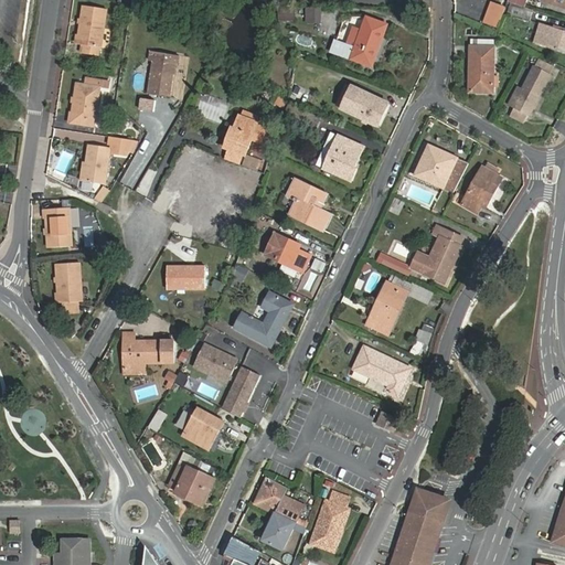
[(490,2),(483,24),(501,29),(507,7),(490,2)]
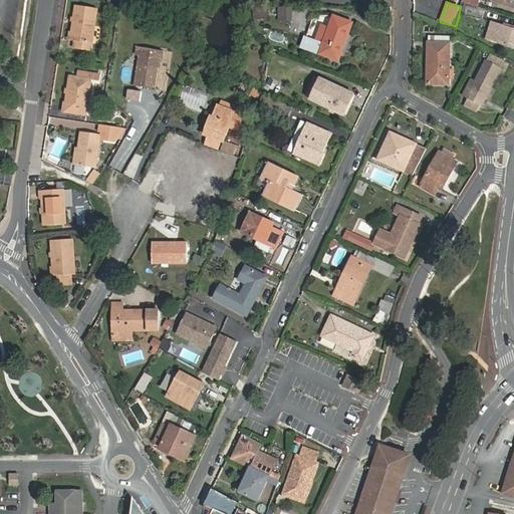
[(88,50),(93,8),(74,4),(69,39),(74,39),(73,48),(88,50)]
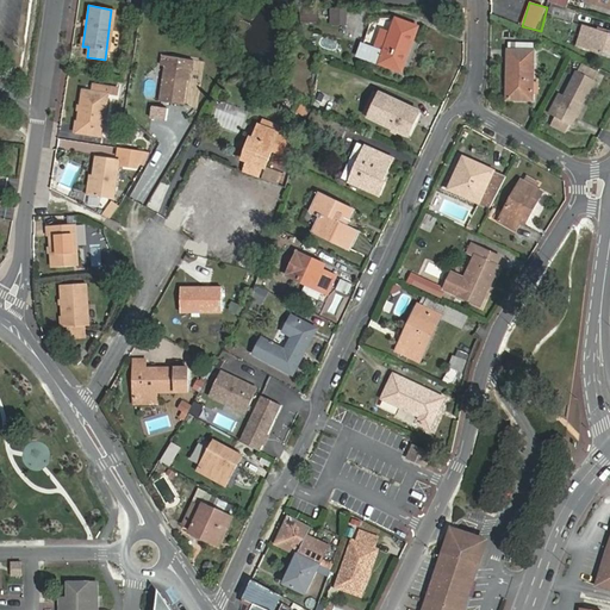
[(578,13),(553,6),(547,24),(558,27),(560,18),(576,23),(578,13)]
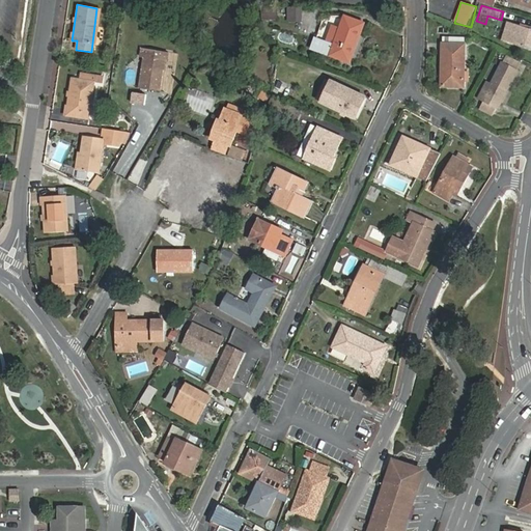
[(288,6),(286,22),(302,23),(303,7),(288,6)]
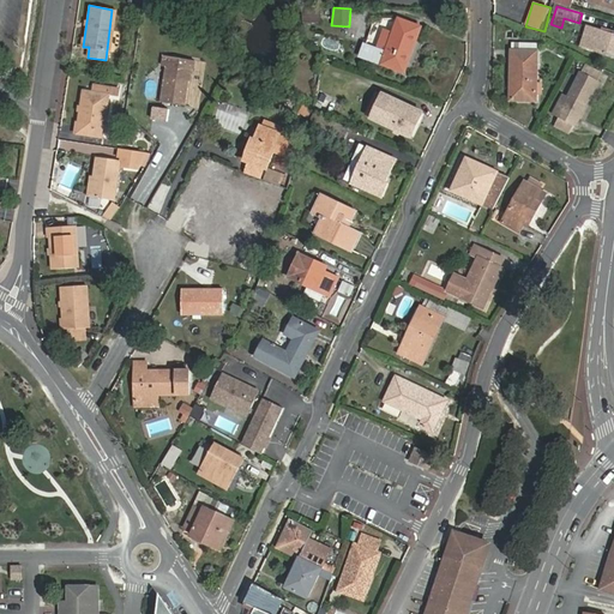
[(302,20),(319,24),(321,14),(305,11),(302,20)]
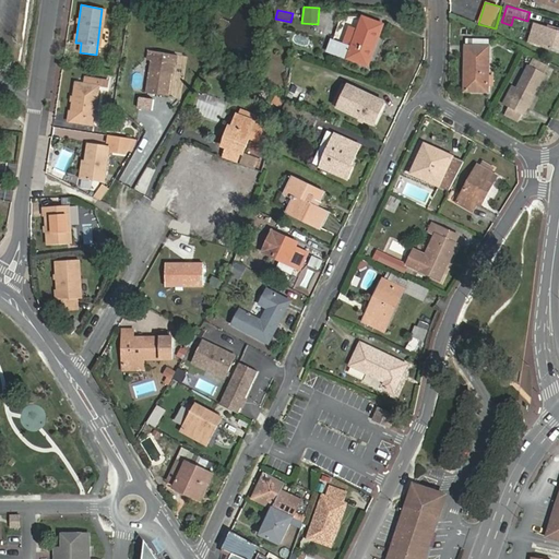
[(369,67),(385,23),(364,14),(352,45),(334,38),(329,50),(369,67)]
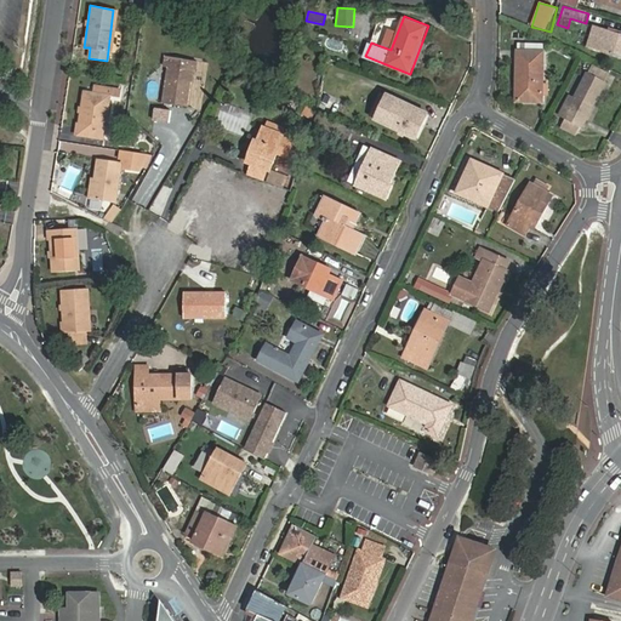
[(620,33),(594,24),(587,46),(620,56),(620,33)]
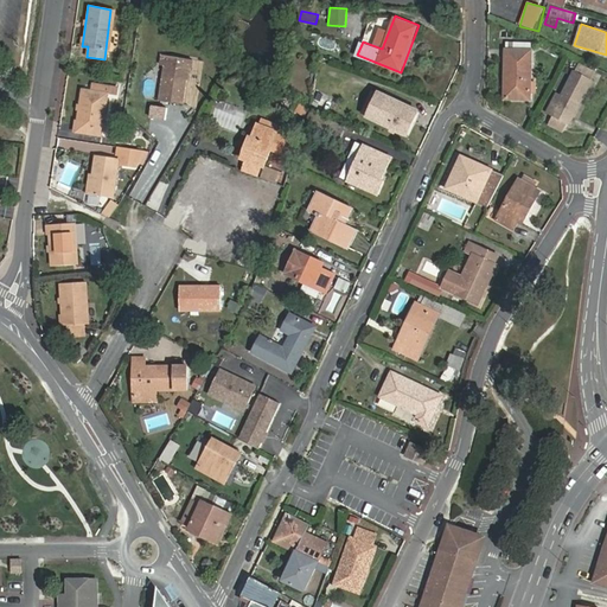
[(311,33),(310,45),(318,46),(320,34),(311,33)]
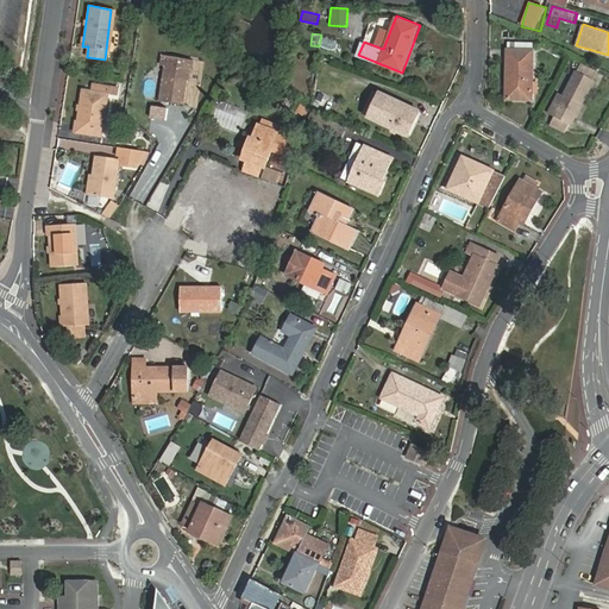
[(528,49),(528,42),(508,41),(507,99),(533,100),(533,50),(528,49)]
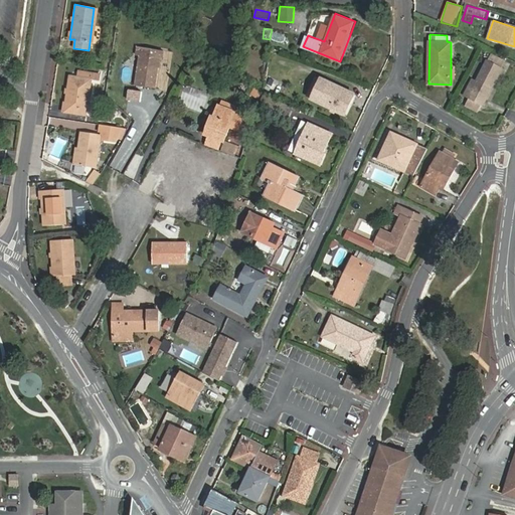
[(163,56),(164,49),(137,44),(136,52),(142,53),(137,82),(155,86),(160,56),(163,56)]
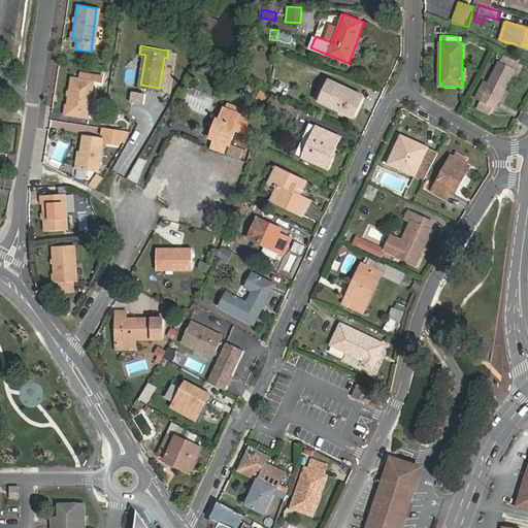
[(480,102),(495,108),(517,65),(502,58),(480,102)]
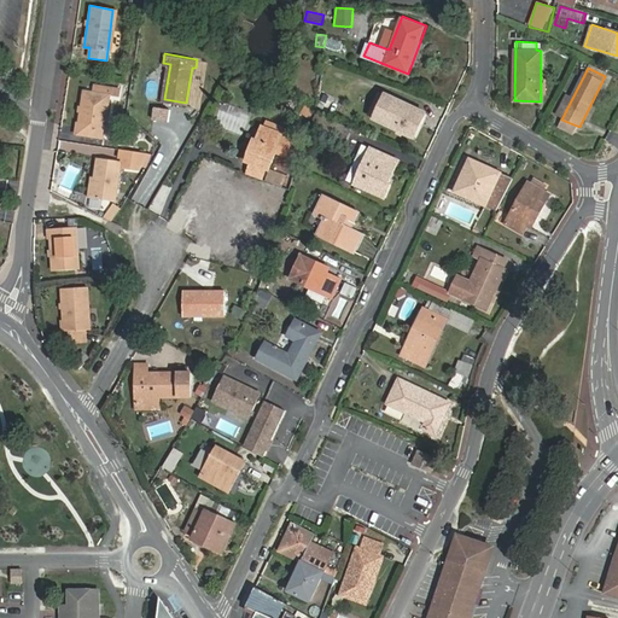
[(116,94),(117,86),(91,81),(89,89),(82,88),(75,129),(100,132),(105,93),(116,94)]
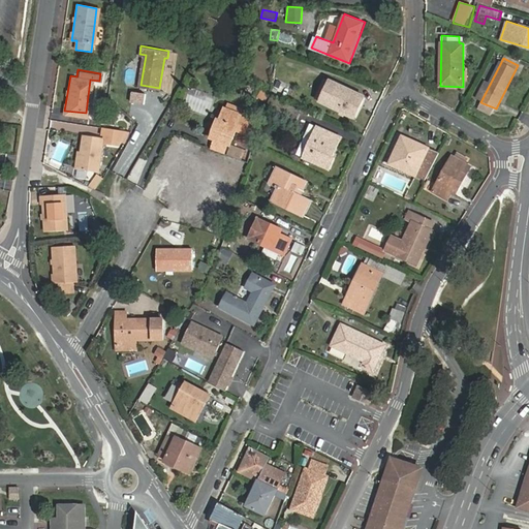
[(319,102),(352,118),(363,94),(330,80),(319,102)]
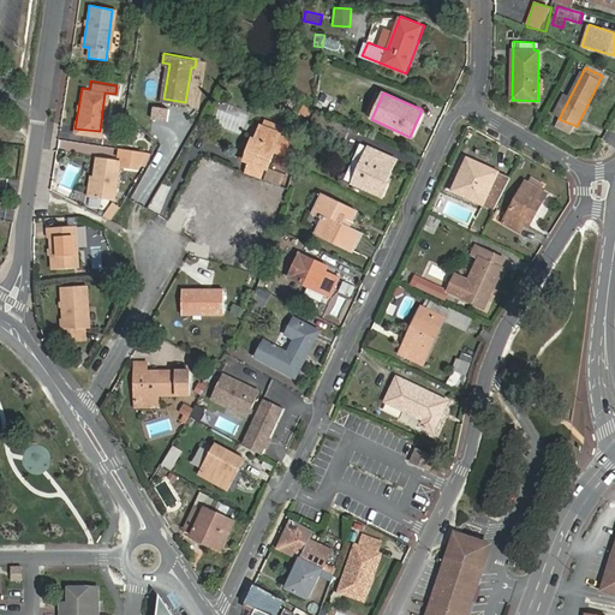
[(220,103),(215,125),(244,132),(249,109),(220,103)]
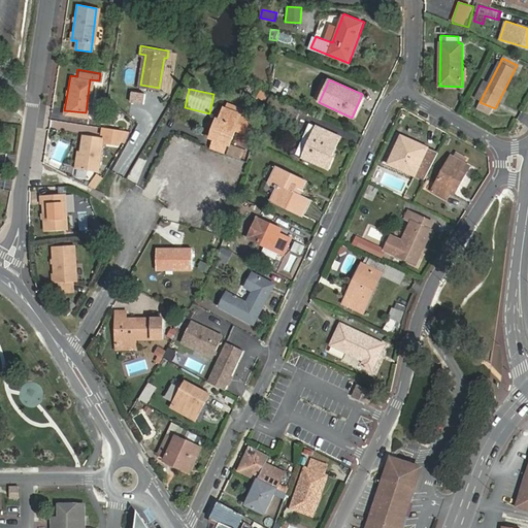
[(263,100),(267,93),(261,89),(257,95),(263,100)]
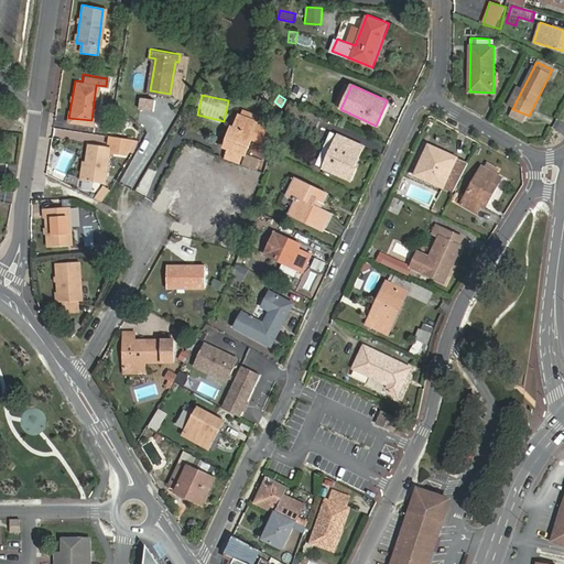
[(387,100),(376,126),(381,128),(392,104),(387,100)]
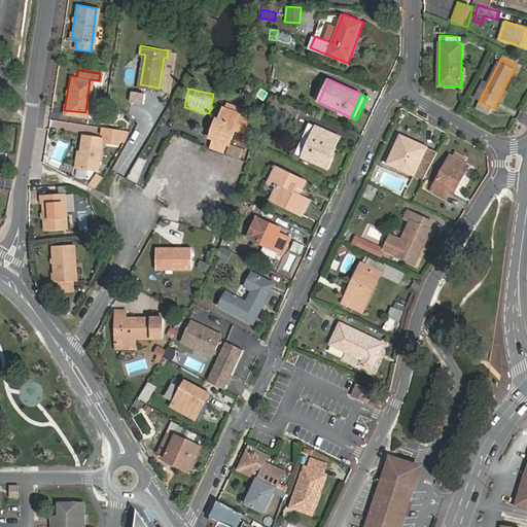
[(491,115),(494,108),(479,102),(477,107),(491,115)]
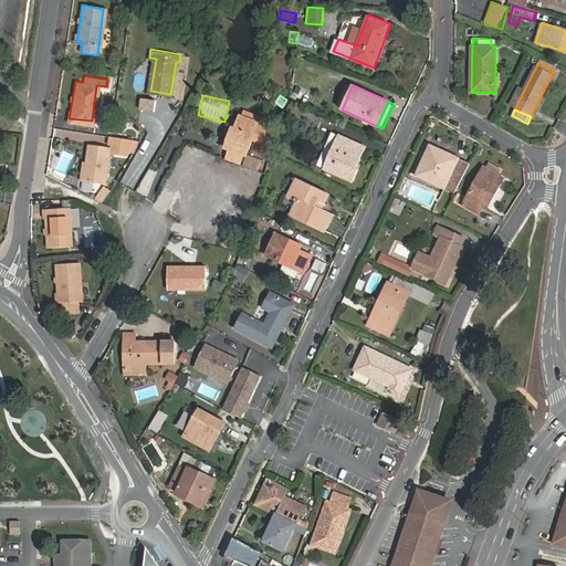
[(231,148),(244,153),(248,154),(260,122),(241,115),(237,128),(236,133),(231,132),(227,145),(231,148)]
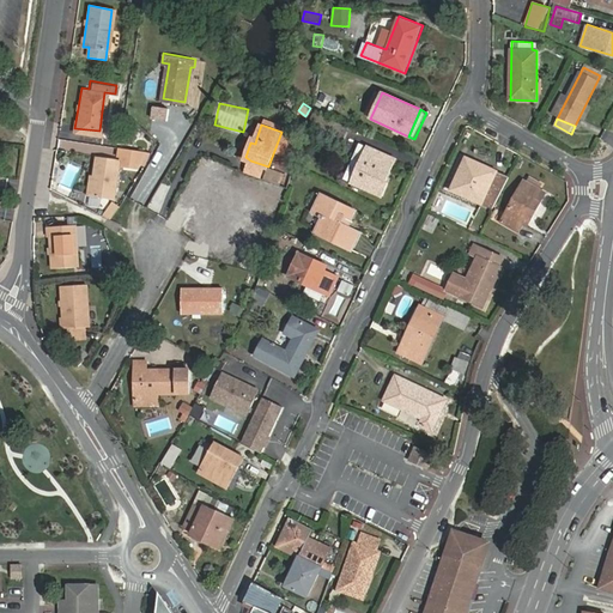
[(144,147),(120,145),(119,153),(123,153),(122,162),(137,164),(144,147)]
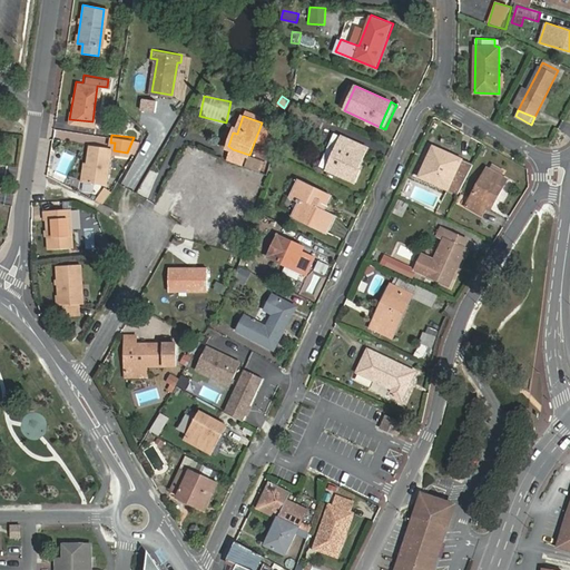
[(359,170),(369,148),(342,135),(338,141),(332,138),(321,163),(326,166),(325,170),(357,186),(364,173),(359,170)]
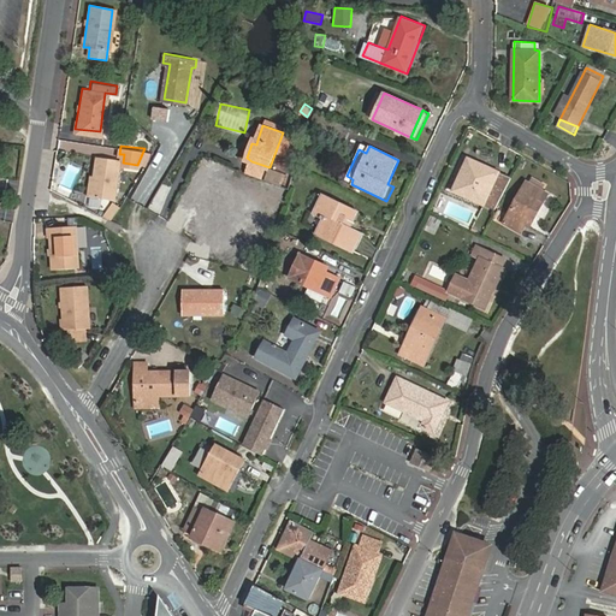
[(90,173),(89,194),(113,197),(118,158),(93,154),(90,173)]
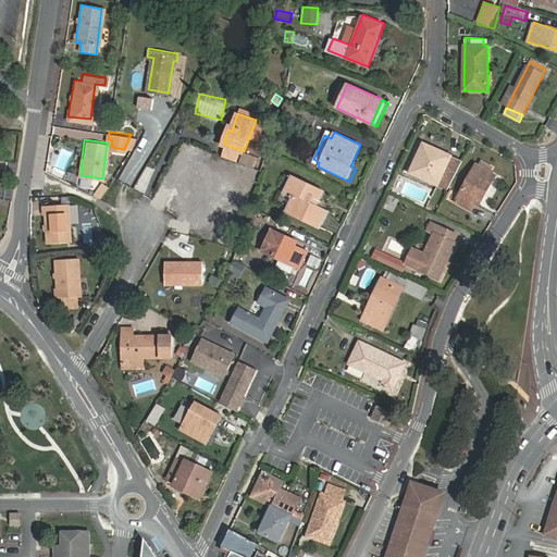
[(240,150),(227,146),(223,156),(237,161),(240,150)]
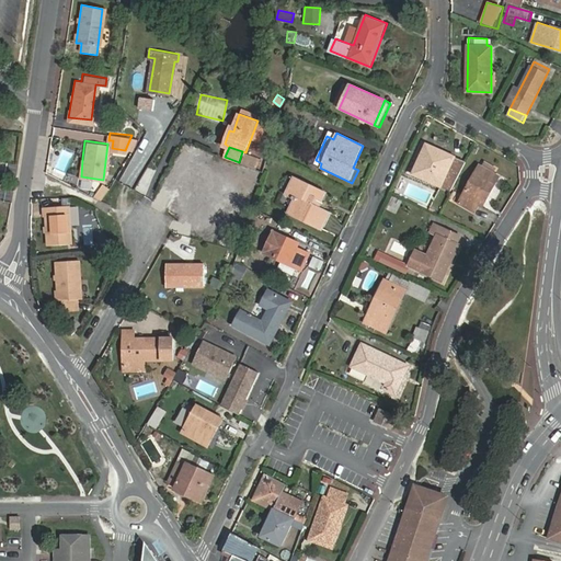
[(456,159),(433,148),(428,158),(423,155),(413,174),(442,187),(445,181),(456,159)]
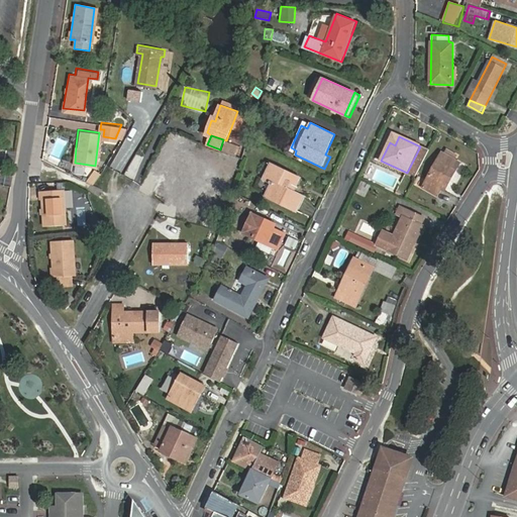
[(420,146),(410,167),(417,171),(427,150),(420,146)]
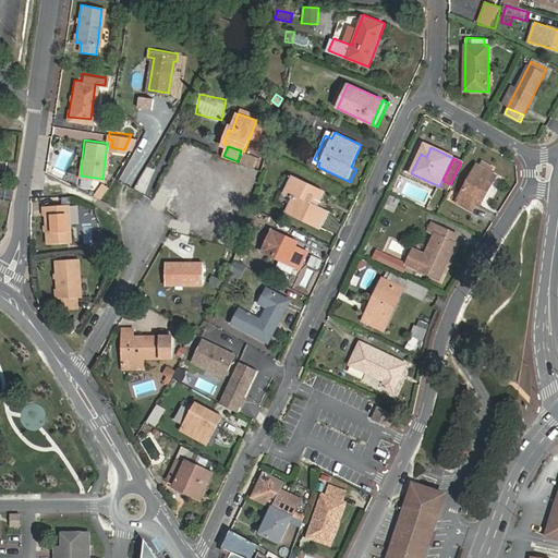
[(482,168),(492,173),(495,168),(484,162),(482,168)]
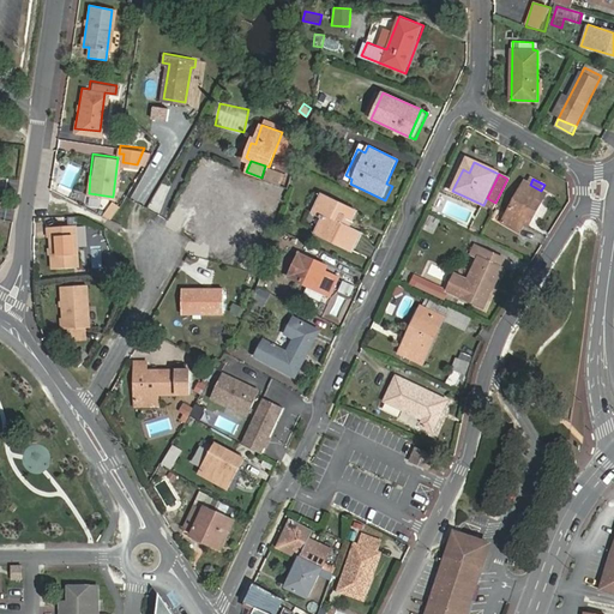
[(521,233),(524,226),(530,215),(535,217),(547,194),(541,191),(530,185),(525,182),(504,223),(521,233)]
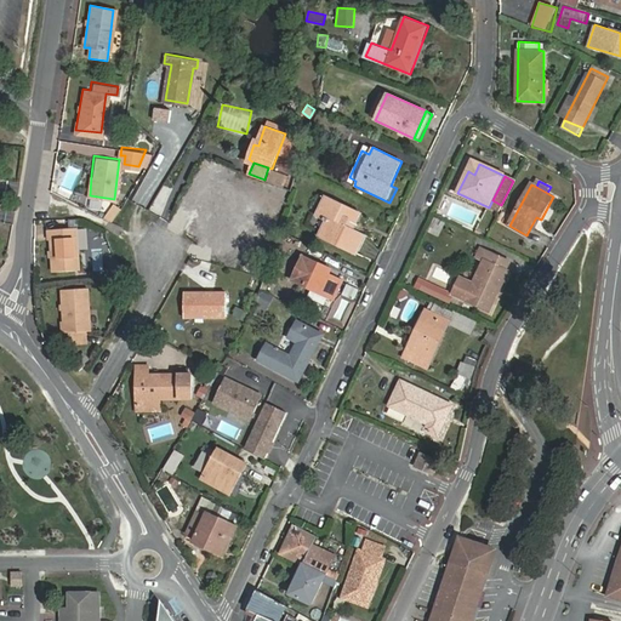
[(355,231),(360,214),(325,197),(315,217),(325,222),(318,237),(358,256),(366,237),(355,231)]
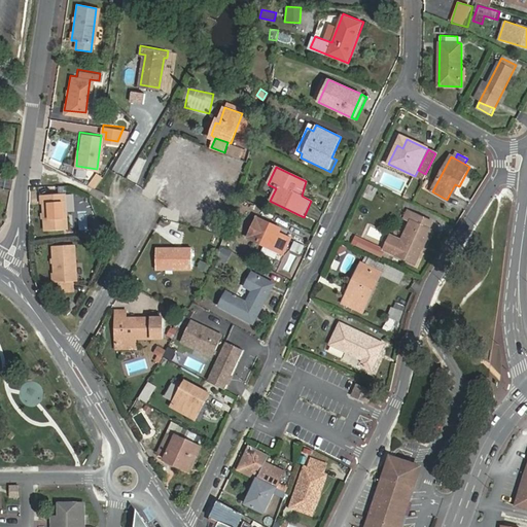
[(190,168),(176,168),(176,196),(182,196),(181,217),(198,217),(197,206),(222,206),(222,184),(186,184),(186,177),(190,177),(190,168)]
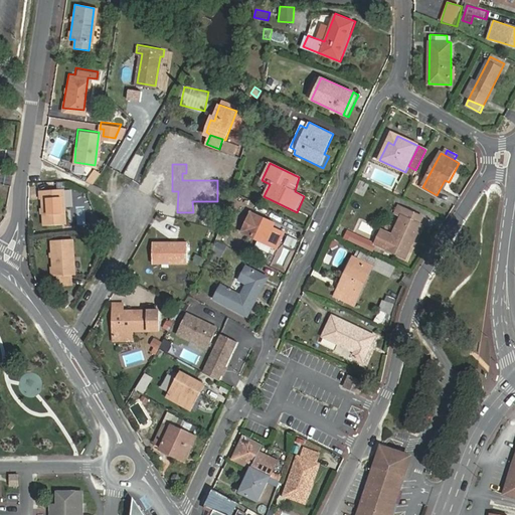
[(87,181),(94,186),(101,174),(95,169),(87,181)]
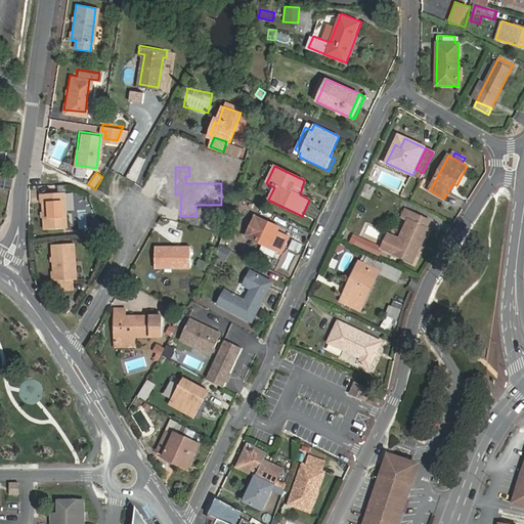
[(452,183),(447,192),(452,194),(456,185),(452,183)]
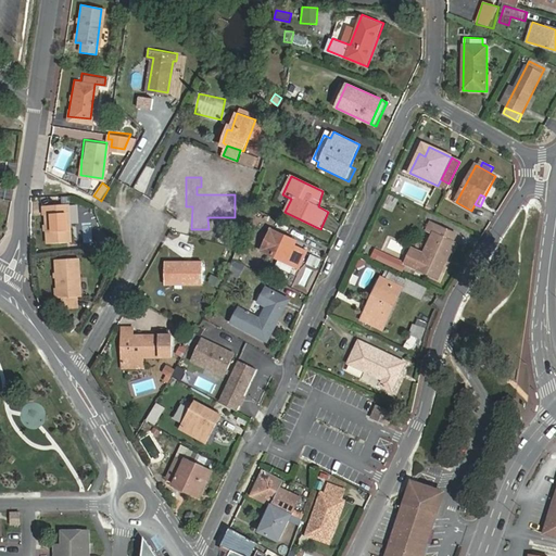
[(71,241),(66,203),(42,205),(48,243),(71,241)]
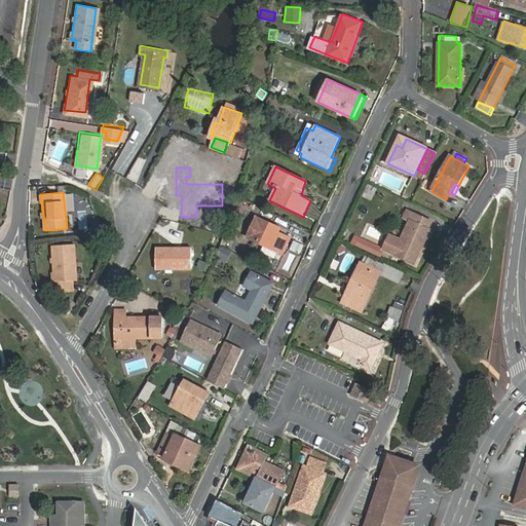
[(71,192),(64,193),(65,211),(73,210),(71,192)]
